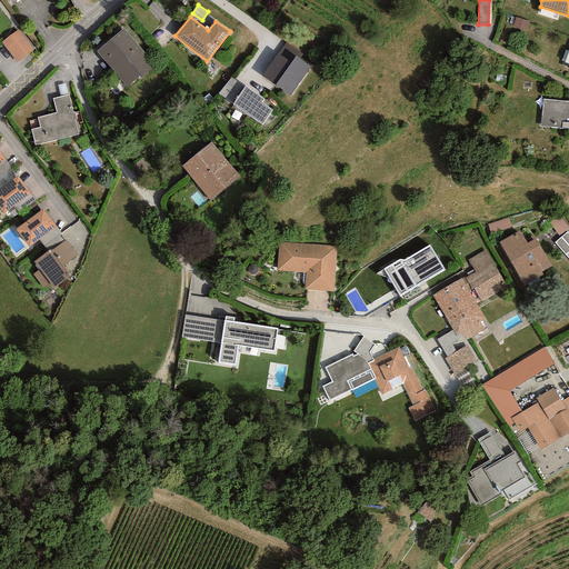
[(528,22),(516,18),(512,27),(526,31),(528,22)]
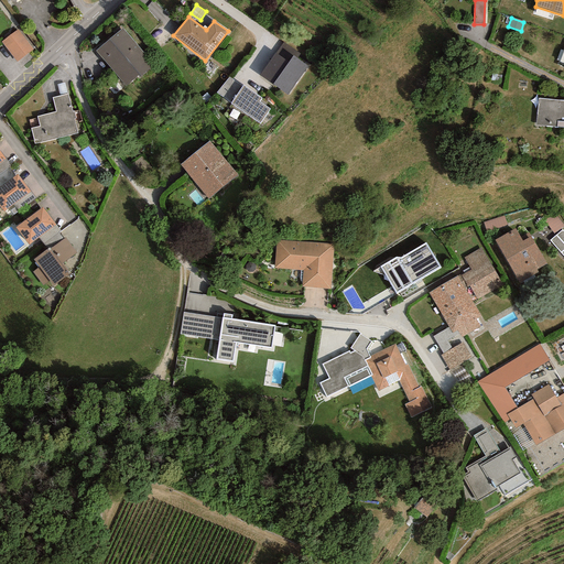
[(34,47),(19,29),(1,42),(17,62),(34,47)]
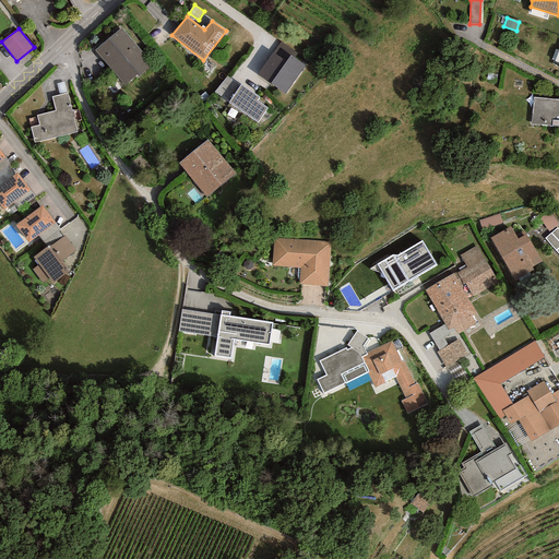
[(121,28),(94,50),(125,85),(137,74),(139,76),(151,63),(121,28)]
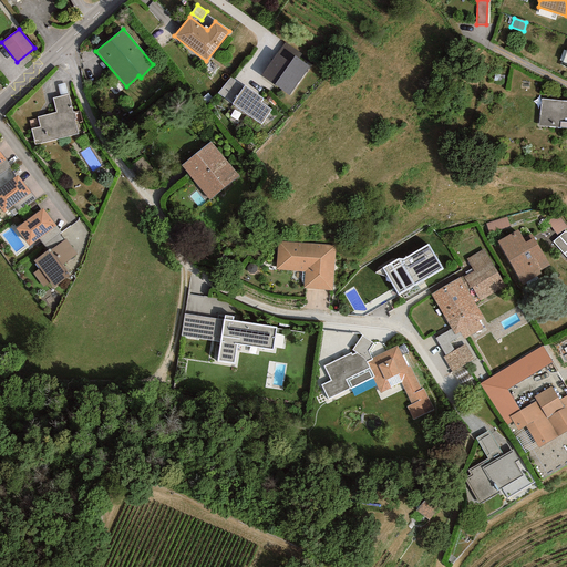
[(301,54),(285,42),(261,75),(289,95),(310,66),(298,59),(301,54)]
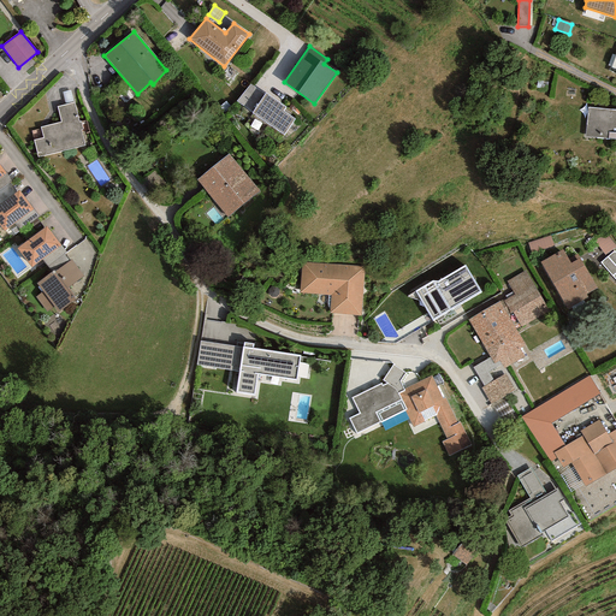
[(265,94),(250,84),(236,102),(252,112),(265,94)]
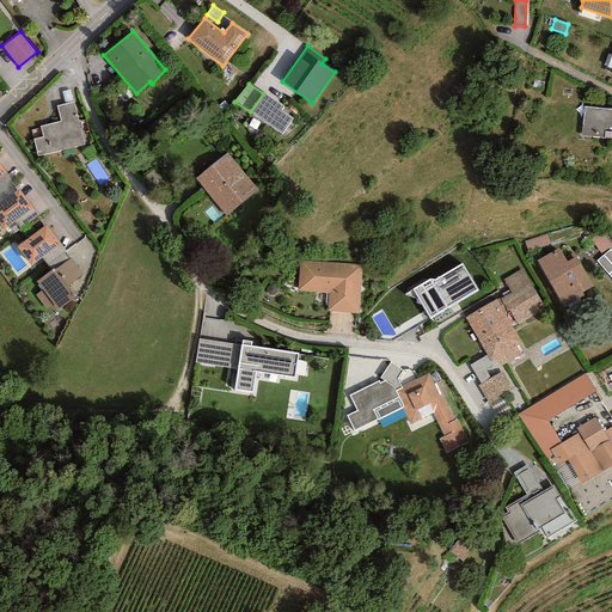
[(283,106),(263,92),(263,93),(250,111),(282,134),(292,118),(281,111),(283,106)]
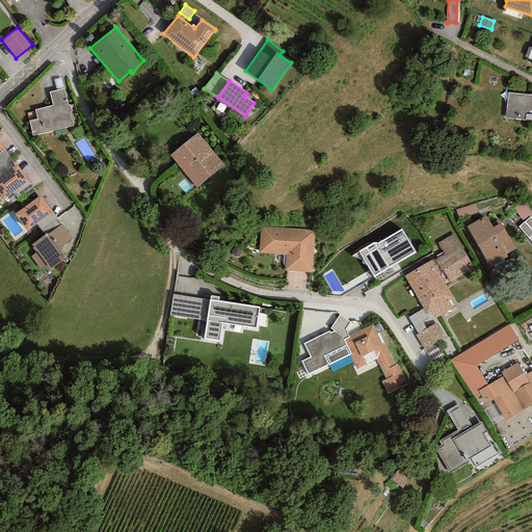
[(53,105),(34,110),(35,111),(27,113),(32,135),(73,126),(70,111),(71,111),(70,105),(68,105),(63,88),(49,91),(53,105)]
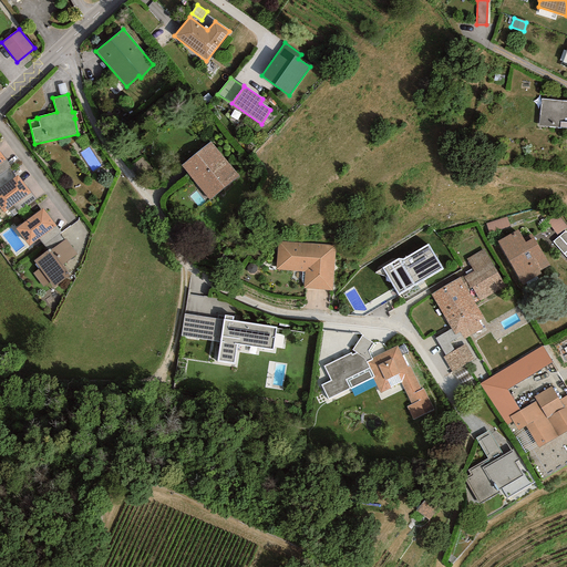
[(566,101),(542,99),(538,126),(566,129),(566,101)]
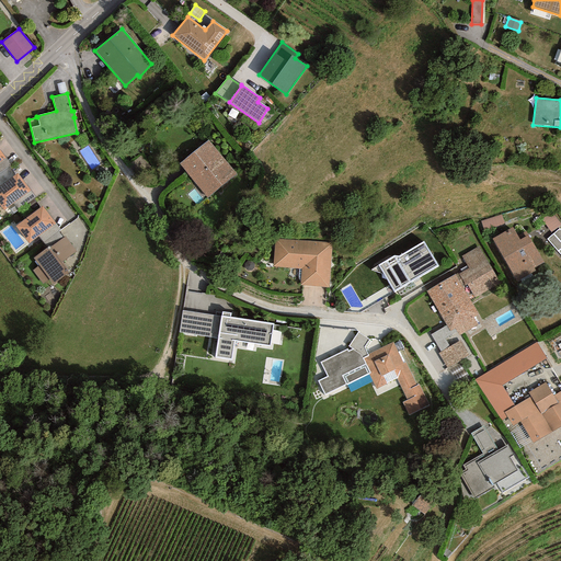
[(237,174),(208,140),(179,163),(207,198),(237,174)]
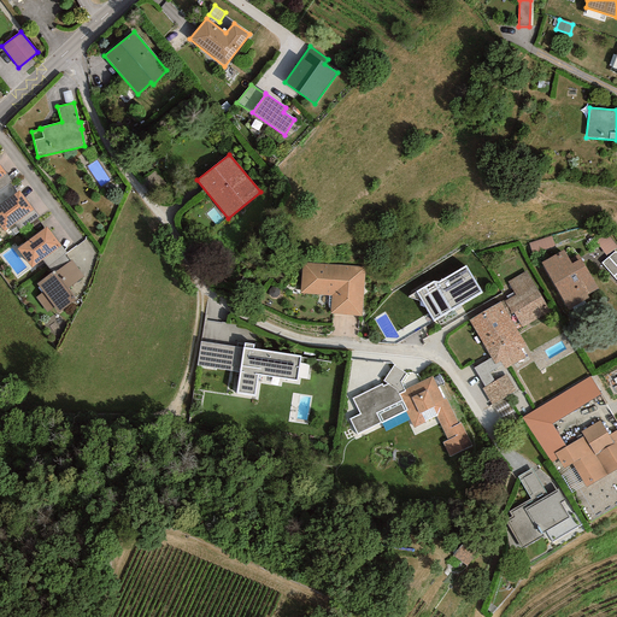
[(12,182),(6,174),(0,177),(0,191),(10,183),(12,182)]
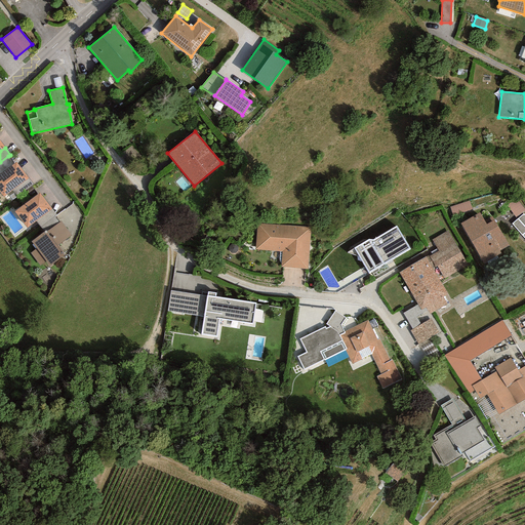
[(0,173),(14,164),(8,156),(0,162),(0,173)]
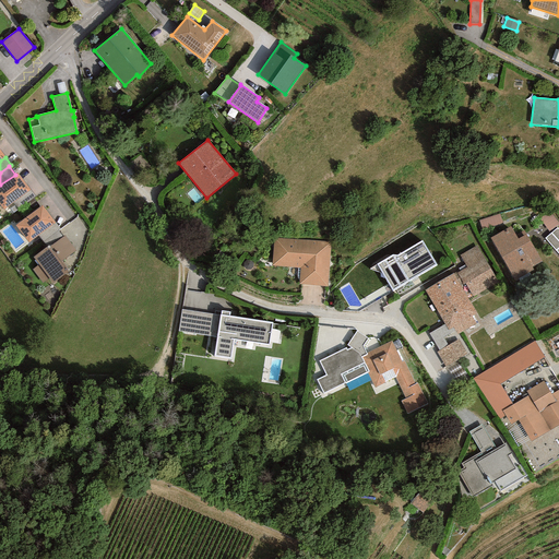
[(31,191),(18,173),(15,175),(0,185),(0,205),(3,210),(31,191)]
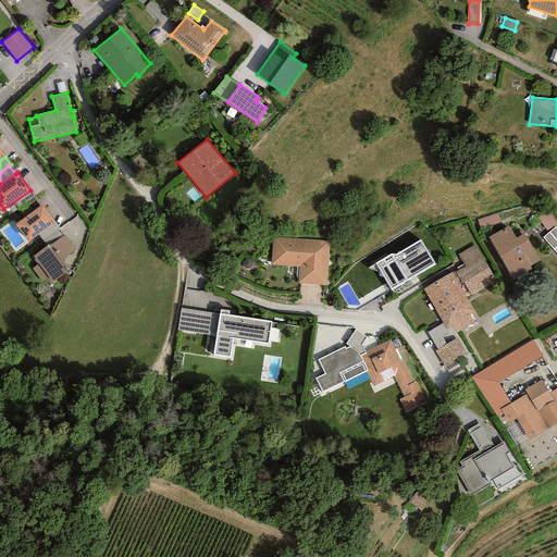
[(54,222),(41,205),(15,225),(28,242),(54,222)]
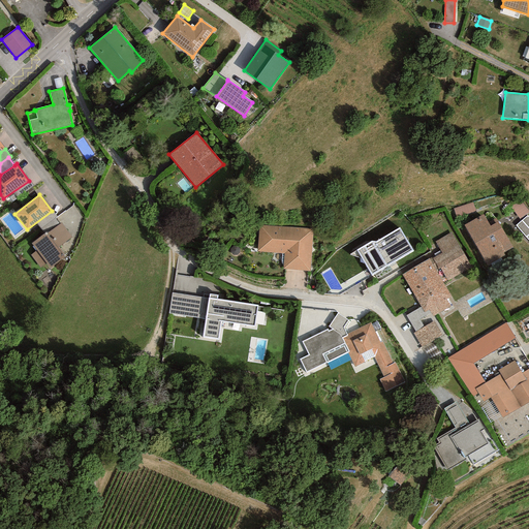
[(512,248),(498,222),(495,218),(488,222),(483,214),(464,225),(488,266),(504,255),(503,253),(512,248)]
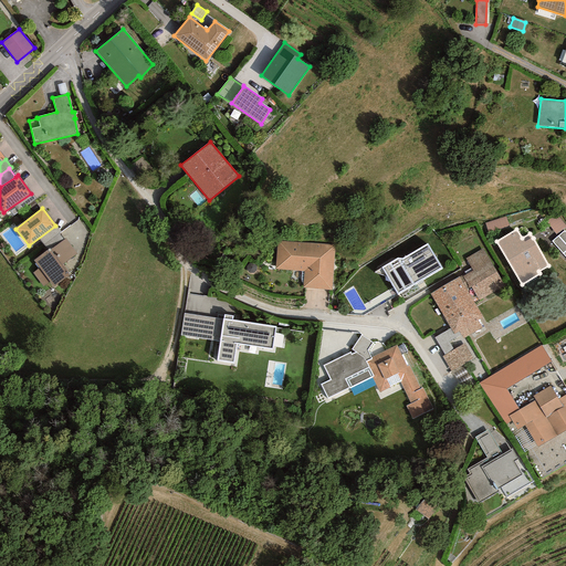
[(565,231),(565,230),(552,241),(565,258),(565,231)]
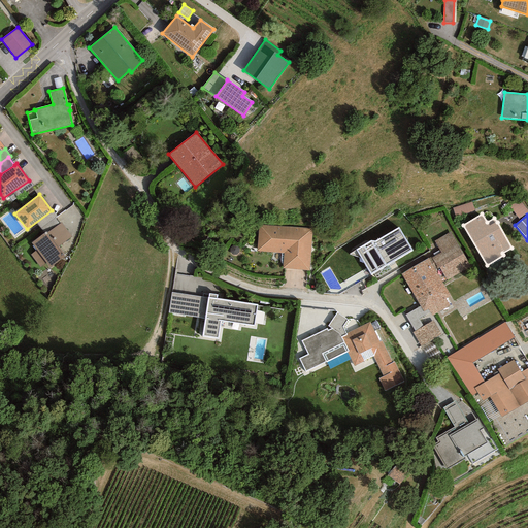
[(45,232),(31,242),(36,251),(30,255),(40,267),(45,263),(50,268),(64,257),(63,255),(64,254),(59,246),(72,236),(61,223),(46,233),(45,232)]
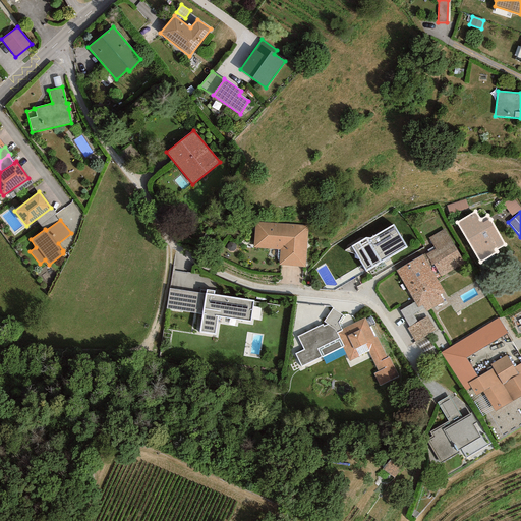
[(308,225),(255,221),(253,248),(280,250),(279,266),(305,267),(308,225)]
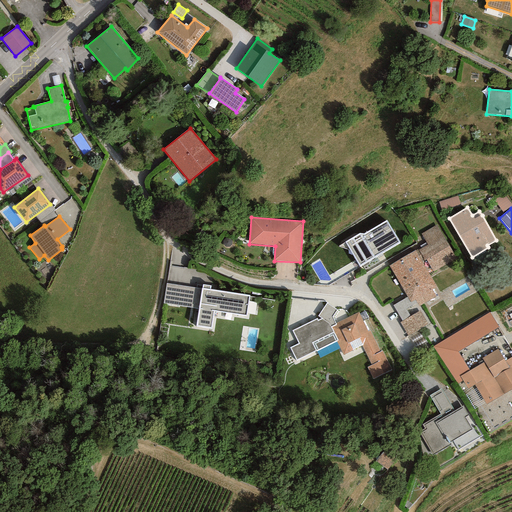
[(359,233),(345,242),(338,246),(350,250),(359,267),(399,242),(386,220),(363,234),(359,233)]
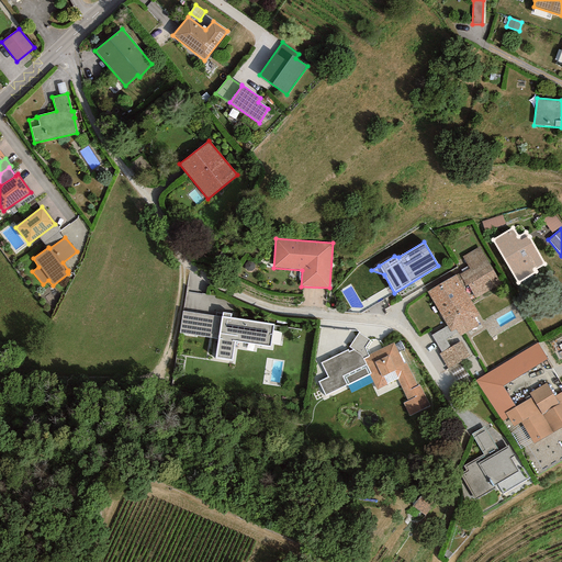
[(469,269),(459,274),(465,285),(468,284),(475,299),(501,284),(480,247),(462,257),(469,269)]
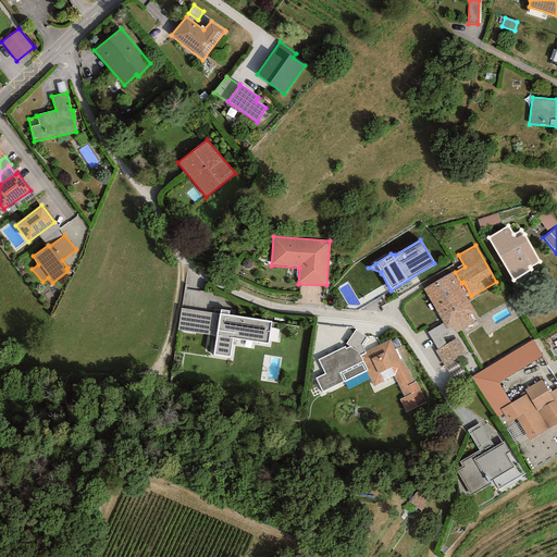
[(461,283),(455,272),(454,271),(423,289),(443,323),(446,329),(452,325),(453,330),(455,333),(474,322),(470,316),(475,312),(467,298),(471,296),(463,282),(461,283)]
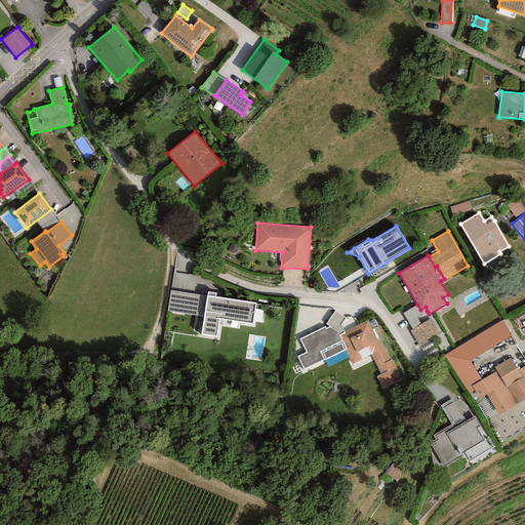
[(216,293),(207,291),(207,296),(170,290),(167,311),(203,317),(201,335),(216,338),(219,319),(252,324),(256,303),(215,296),(216,293)]
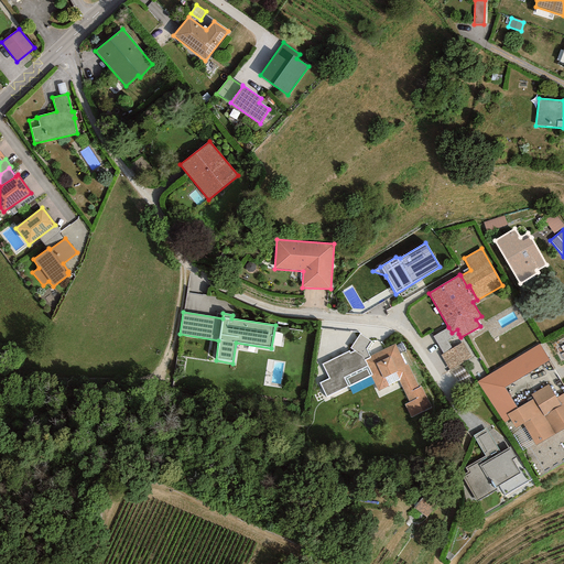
[(452,333),(448,327),(433,336),(443,354),(452,349),(447,340),(458,334),(457,329),(452,333)]
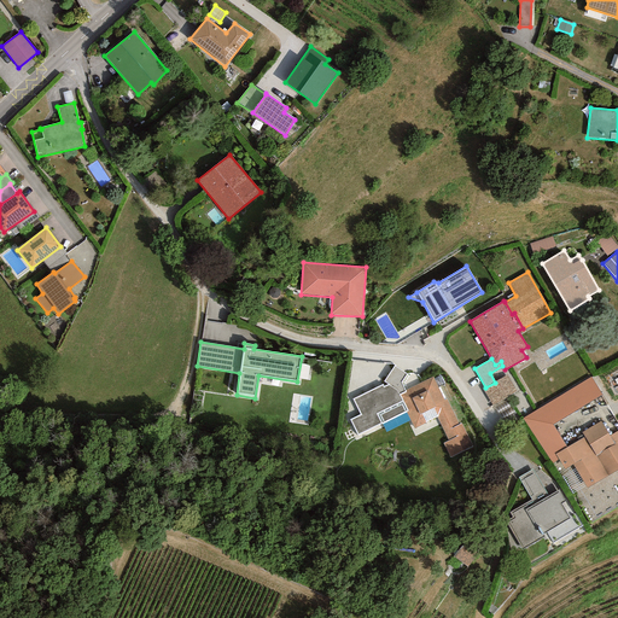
[(310,378),(312,363),(301,362),(299,377),(310,378)]
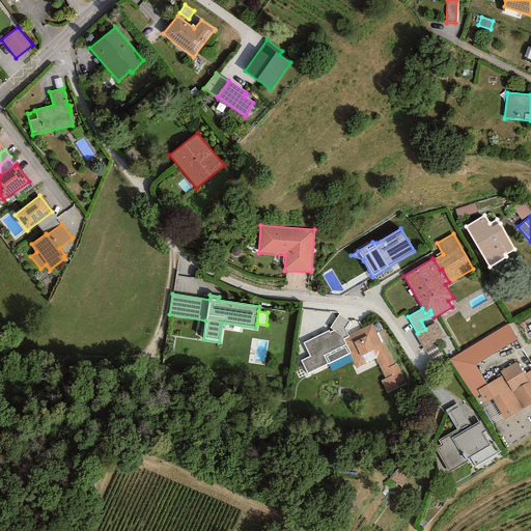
[(329,330),(303,343),(310,357),(301,361),(307,374),(327,363),(328,364),(348,354),(351,353),(343,339),(348,336),(347,335),(344,329),(350,322),(338,314),(330,328),(334,331),(330,333),(329,330)]
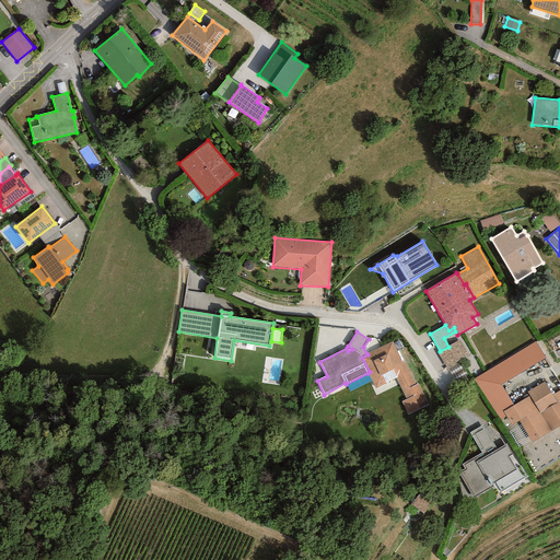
[(468,354),(459,340),(448,347),(440,351),(438,353),(446,368),(468,354)]
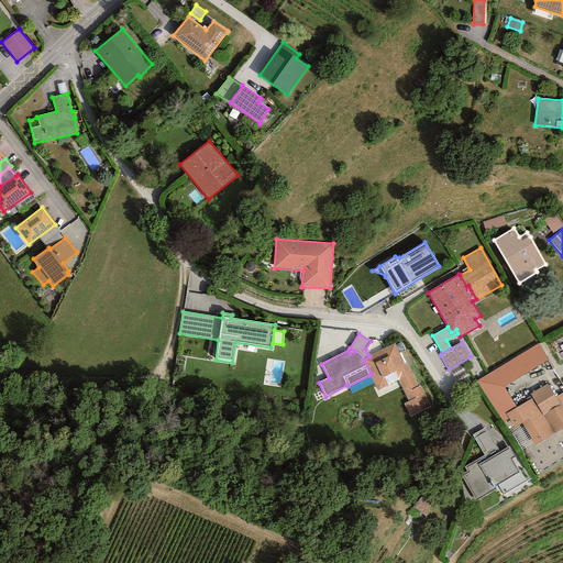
[(394,343),(368,355),(370,356),(364,360),(372,374),(370,375),(377,390),(388,386),(387,385),(397,379),(408,401),(404,404),(410,418),(431,408),(420,386),(418,387),(407,364),(405,365),(394,343)]
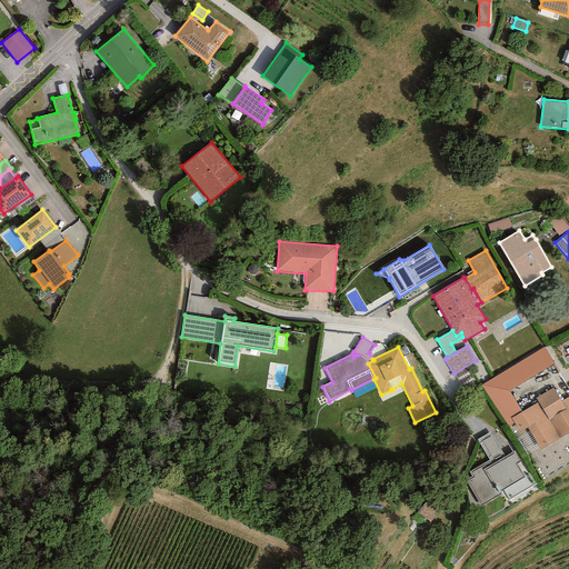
[(509,391),(553,363),(543,347),(482,385),(508,427),(513,422),(511,418),(522,412),(509,391)]
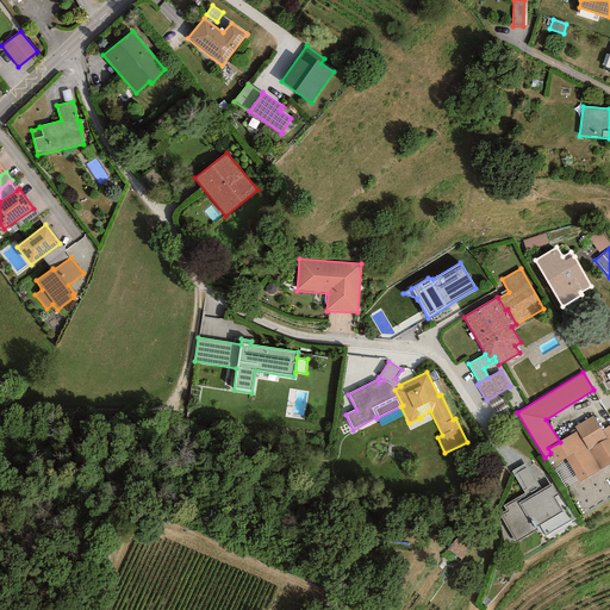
[(502,394),(489,402),(496,416),(509,408),(502,394)]
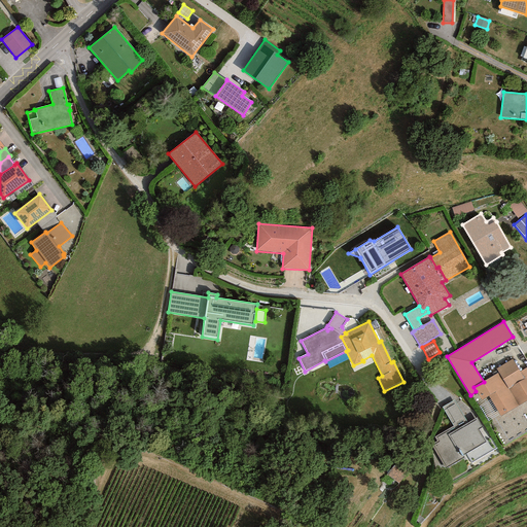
[(526,367),(520,372),(512,359),(496,369),(498,373),(484,382),(473,387),(476,391),(482,400),(489,396),(500,417),(526,400),(526,367)]
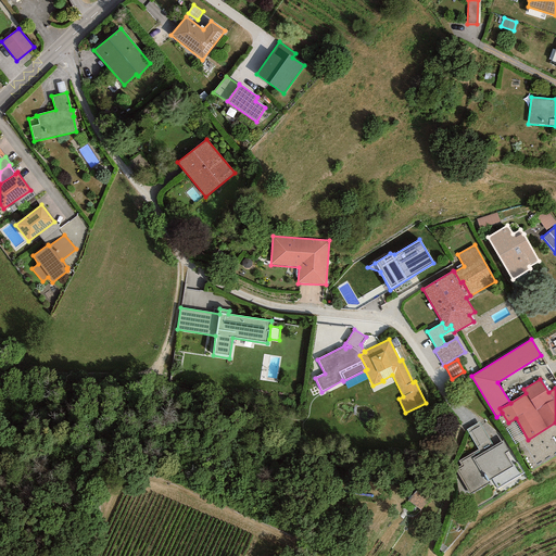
[(458,462),(460,466),(454,469),(469,494),(490,483),(488,480),(512,466),(504,453),(508,451),(503,440),(493,446),(479,422),(466,430),(478,450),(458,462)]
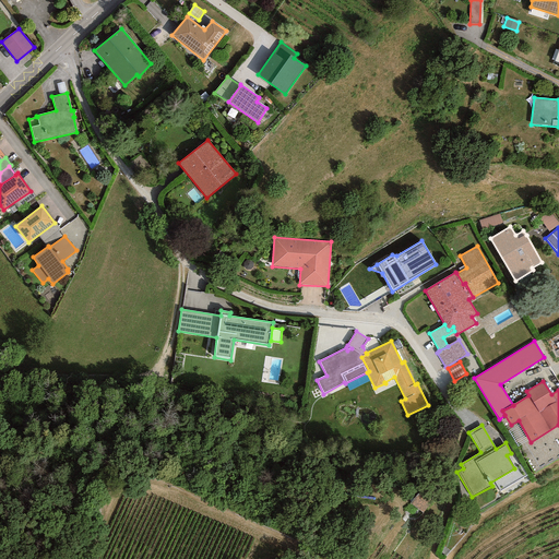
[(424,509),(432,499),(419,490),(412,500),(424,509)]
